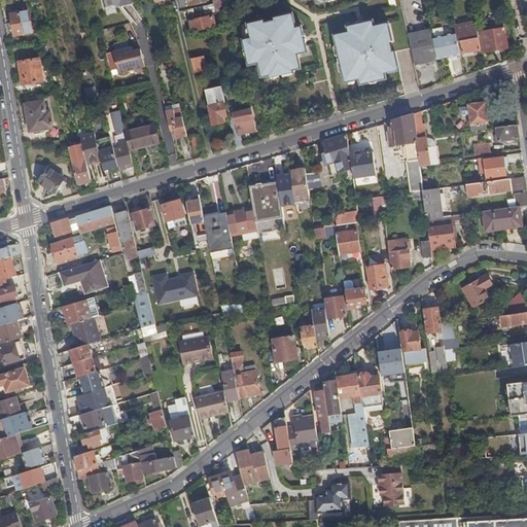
[(29,10),(11,13),(14,34),(32,32),(29,10)]
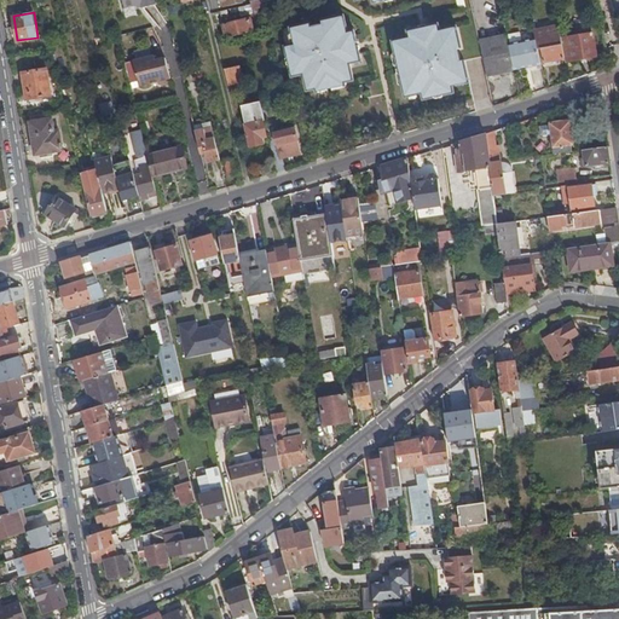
[(343,33),(340,16),(322,19),(323,24),(311,27),(310,22),(293,25),(294,30),(296,42),(291,44),(284,45),(287,56),(291,55),(294,64),(289,65),(291,76),(304,74),(307,90),(316,88),(325,86),(324,82),(335,79),(337,84),(345,81),(353,80),(350,63),(360,61),(358,51),(342,55),(340,45),(357,41),(354,30),(346,32),(343,33)]
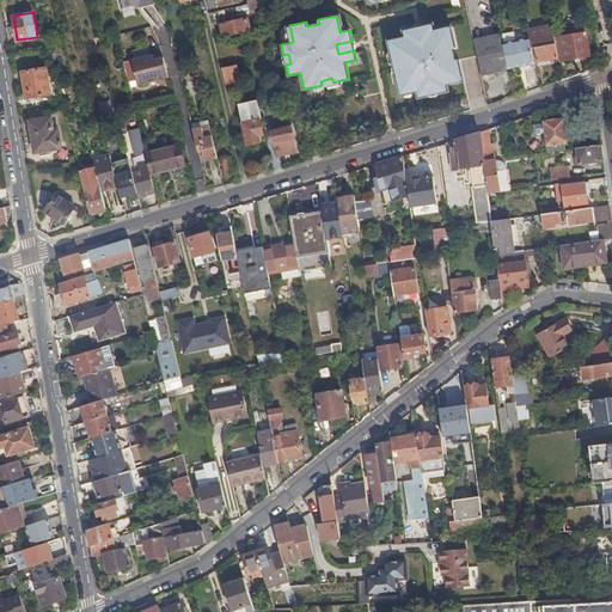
[(221,24),(224,37),(251,30),(248,18),(221,24)]
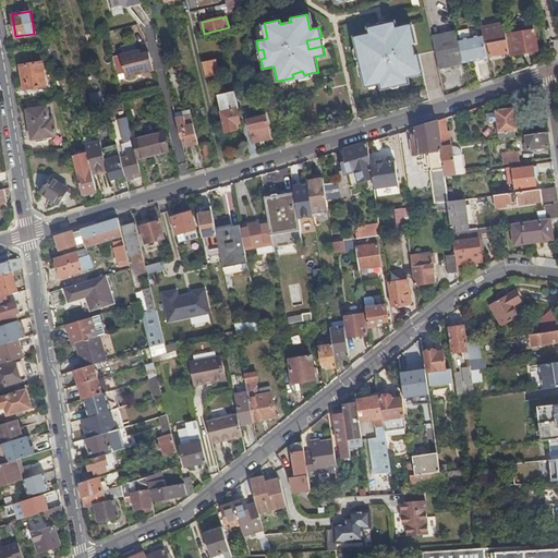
[(416,44),(412,27),(398,31),(397,27),(396,21),(386,23),(389,38),(379,39),(377,25),(367,27),(370,34),(370,37),(354,41),(355,49),(358,57),(361,56),(364,67),(360,68),(362,75),(363,84),(378,81),(379,84),(380,91),(390,88),(389,83),(398,81),(399,86),(409,84),(408,77),(407,74),(422,71),(419,55),(414,56),(412,45),(416,44)]
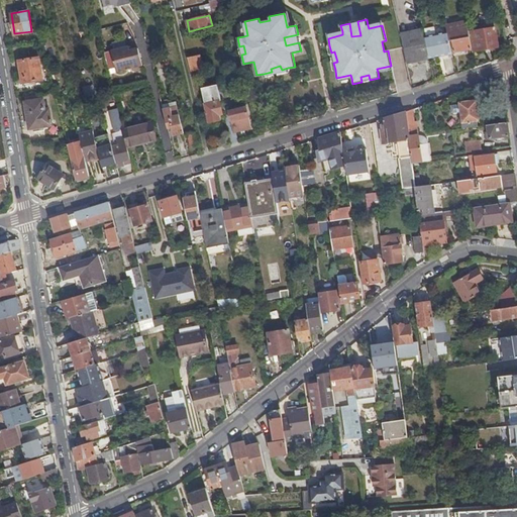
[(360,35),(357,21),(355,20),(350,21),(349,23),(351,36),(360,35)]
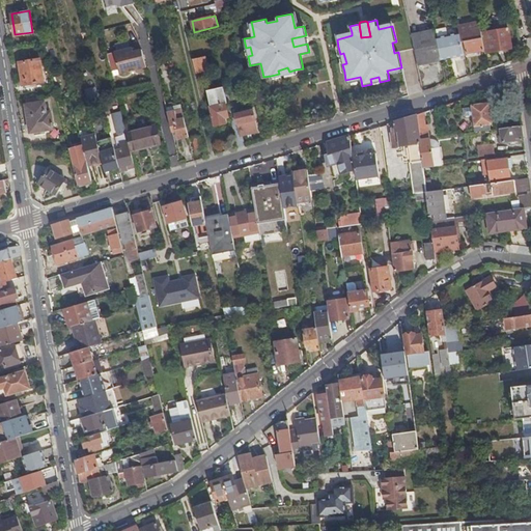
[(459,33),(464,54),(484,50),(481,33),(479,24),(458,28),(459,33)]
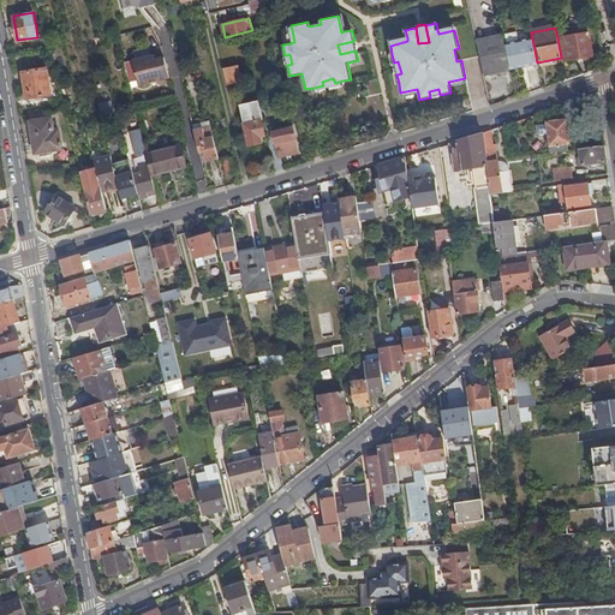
[(561,58),(562,63),(593,55),(589,34),(557,39),(561,58)]
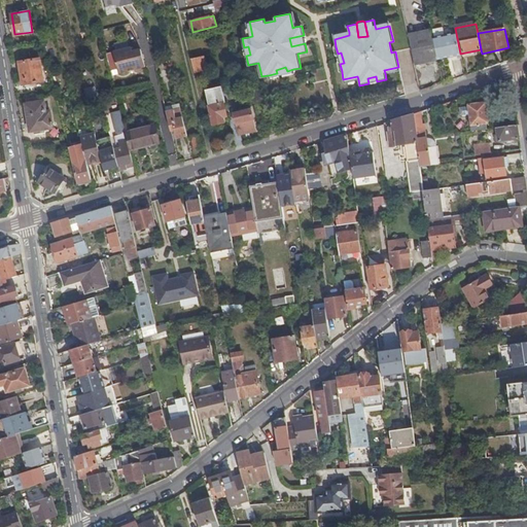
[(408,35),(415,65),(438,60),(433,37),(431,30),(408,35)]
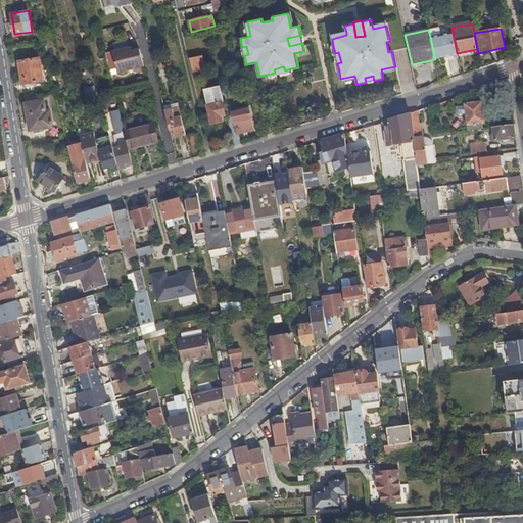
[(430,37),(435,59),(457,54),(457,53),(453,33),(430,37)]
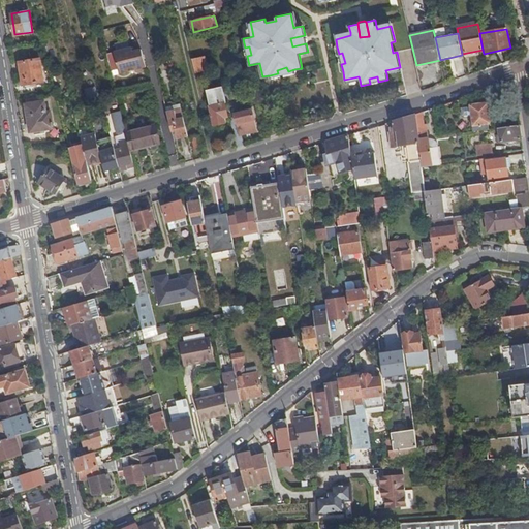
[(307,36),(305,35),(290,38),(292,47),(306,43),(308,41),(307,36)]
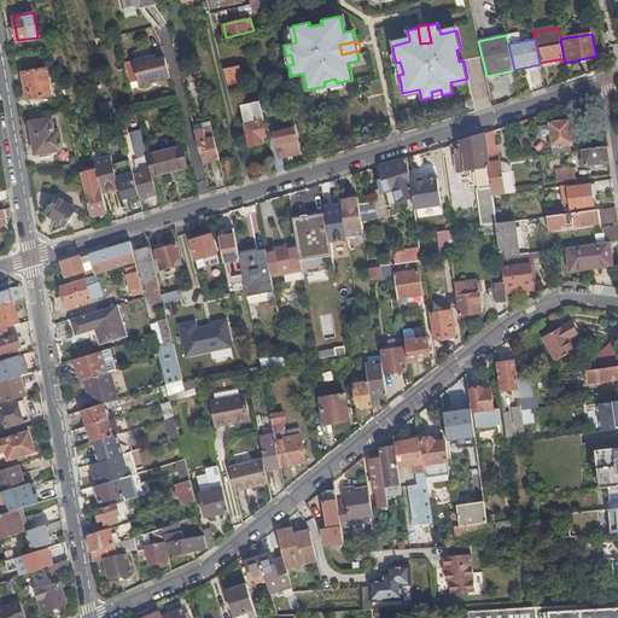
[(124,62),(129,83),(138,81),(139,85),(168,76),(163,56),(152,59),(151,54),(124,62)]
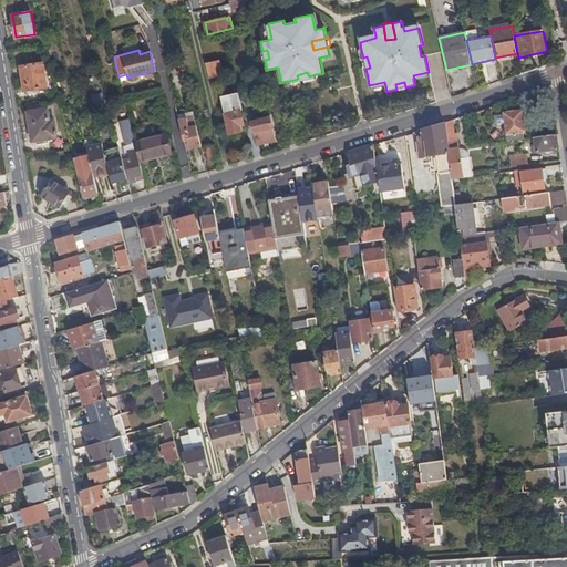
[(363,58),(361,50),(359,50),(358,52),(360,60),(362,62),(363,65),(361,69),(363,76),(366,78),(368,76),(366,69),(370,68),(367,57),(363,58)]
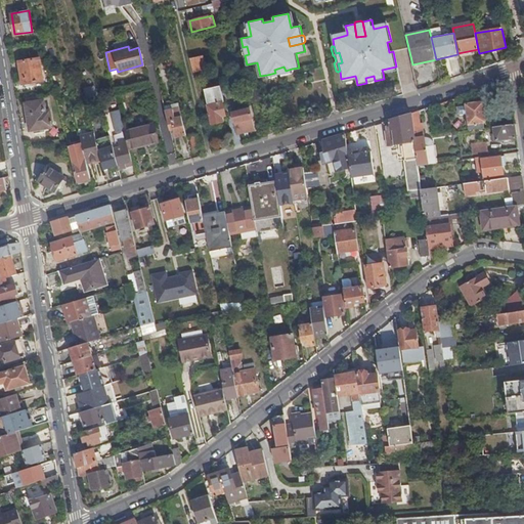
[(189,58),(193,72),(207,69),(204,55),(189,58)]
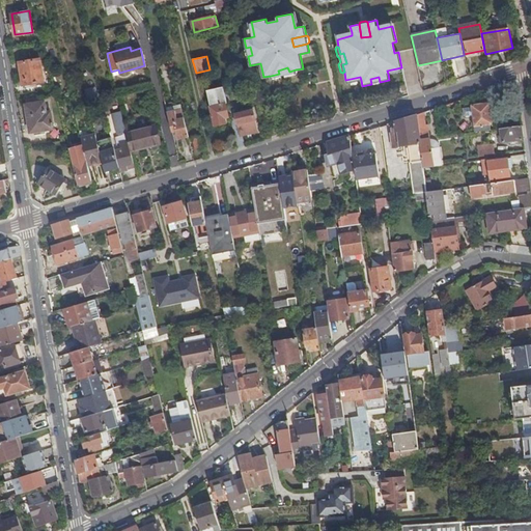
[(44,81),(40,58),(20,62),(23,85),(44,81)]
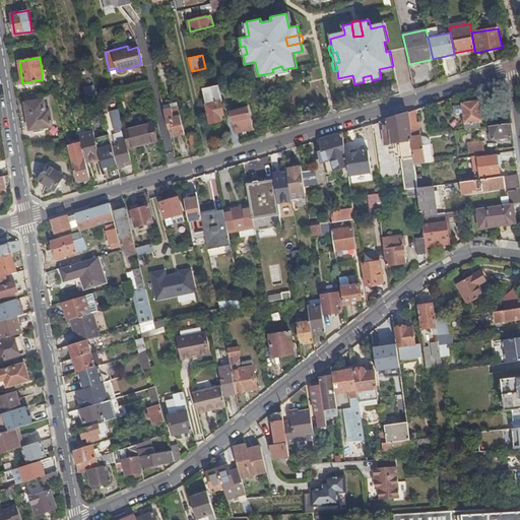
[(289,72),(289,68),(283,70),(281,66),(272,69),(273,72),(265,74),(266,76),(268,77),(275,75),(276,73),(279,72),(281,74),(289,72)]
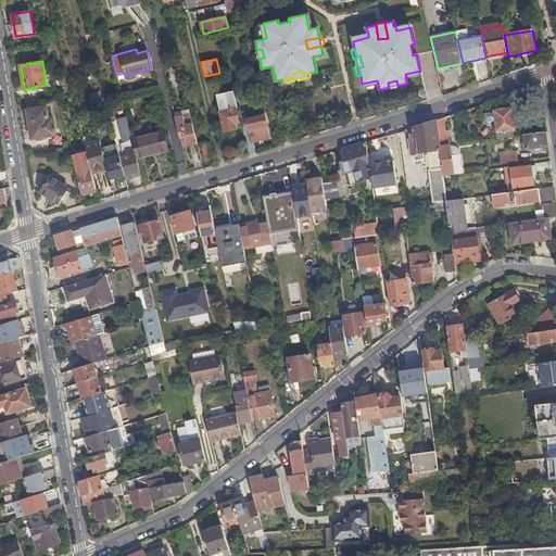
[(89,95),(91,104),(102,101),(100,91),(89,95)]
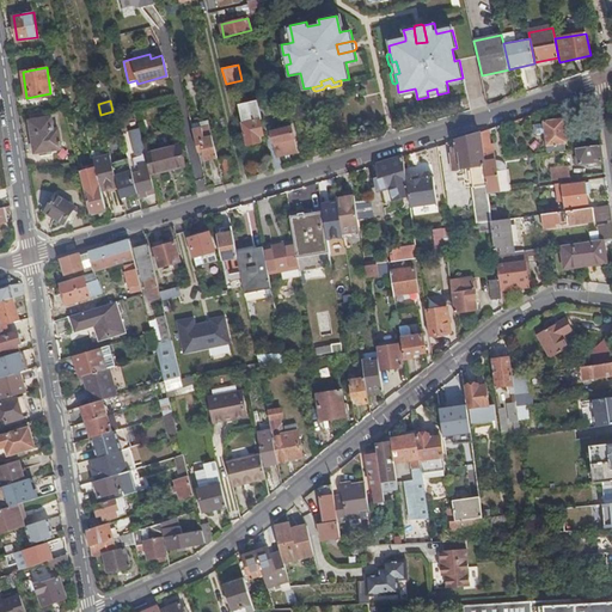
[(261,120),(262,120),(258,105),(257,101),(246,103),(248,106),(240,108),(249,145),(261,142),(259,135),(263,134),(261,120)]
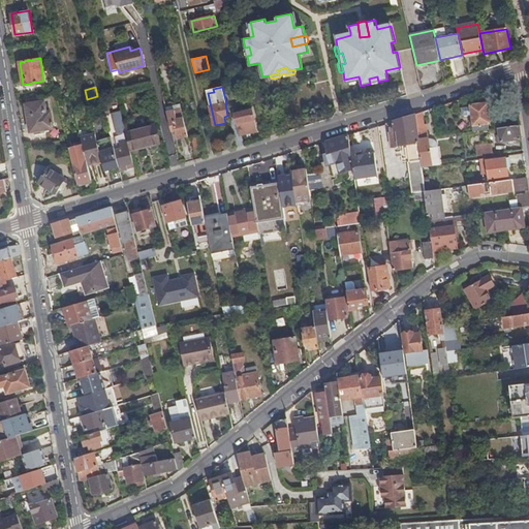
[(41,101),(26,103),(30,131),(53,128),(51,111),(47,112),(44,100),(41,101)]
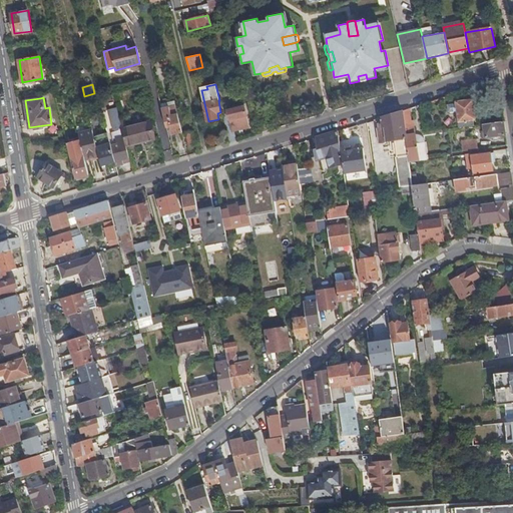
[(219,100),(229,142),(235,140),(231,129),(231,130),(226,109),(225,105),(230,104),(229,97),(219,100)]
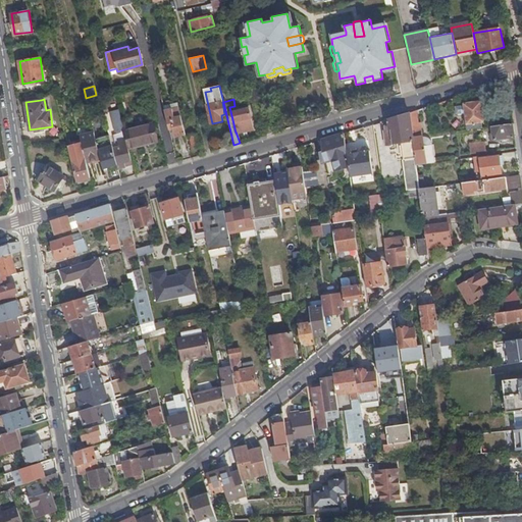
[(464,103),(468,129),(475,128),(482,127),(481,121),(484,121),(481,101),(464,103)]
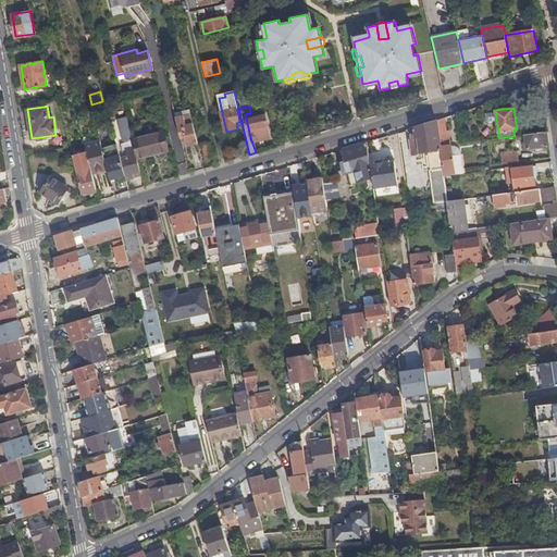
[(174,113),(181,137),(185,136),(187,146),(198,143),(189,109),(174,113)]
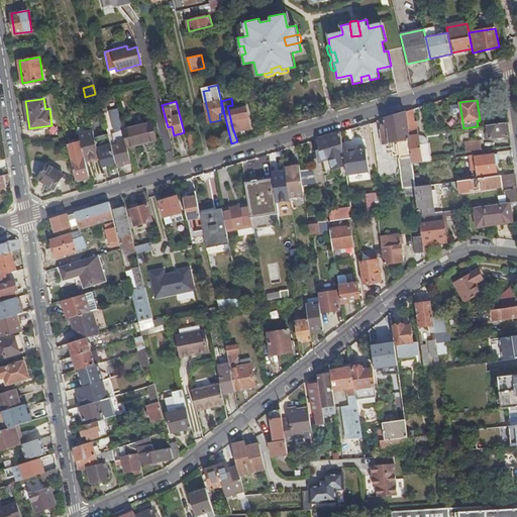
[(257,101),(249,103),(252,114),(260,113),(257,101)]
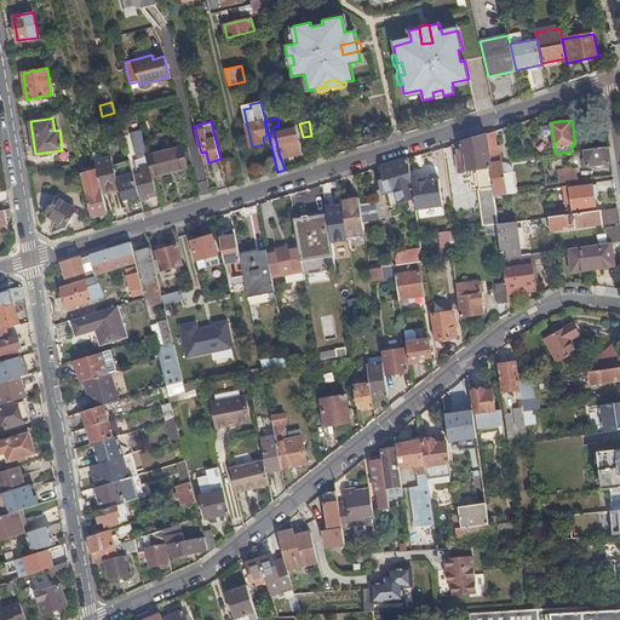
[(280,158),(280,156),(302,151),(296,127),(274,132),(280,158)]
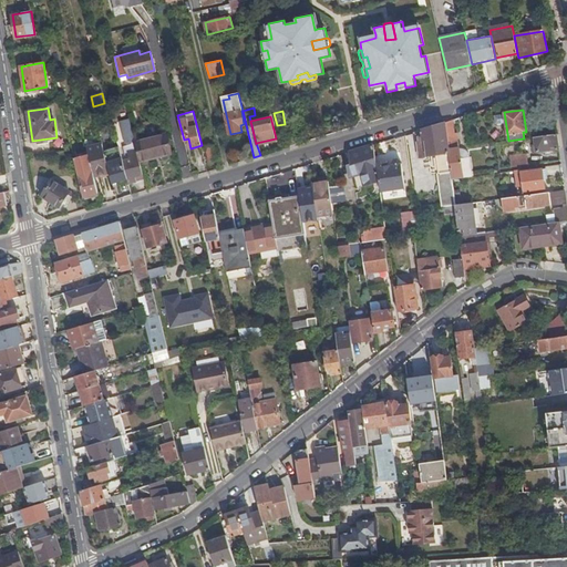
[(127,178),(129,184),(136,182),(136,181),(135,176),(143,174),(140,161),(135,142),(130,119),(120,121),(125,143),(126,143),(127,145),(123,147),(125,154),(122,155),(127,178)]
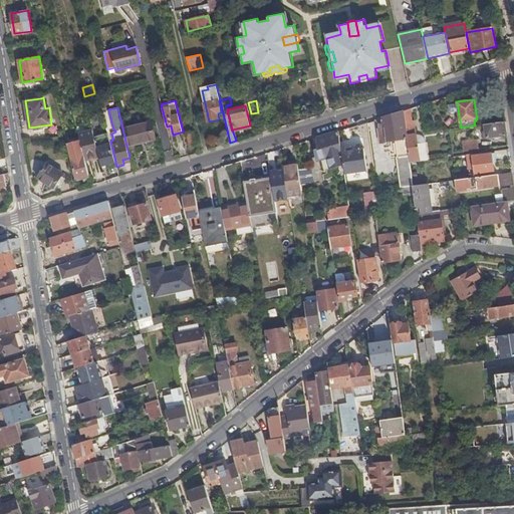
[(410,108),(403,111),(406,136),(414,135),(410,108)]
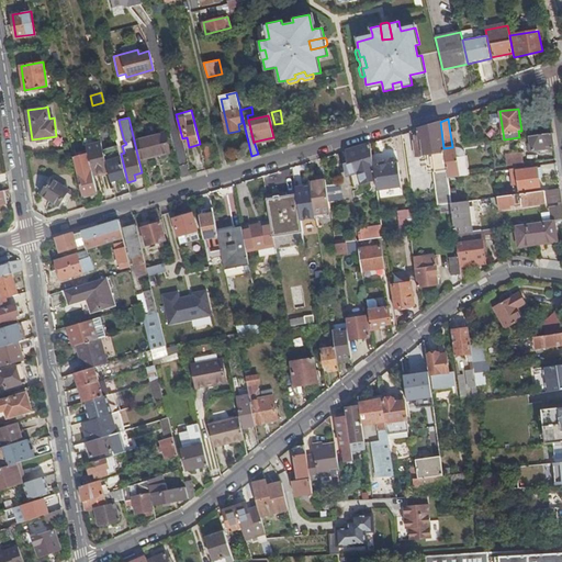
[(440,122),(417,128),(418,134),(418,138),(415,139),(413,141),(415,155),(417,156),(433,154),(435,171),(433,172),(437,205),(439,204),(451,203),(448,178),(444,148),(440,122)]
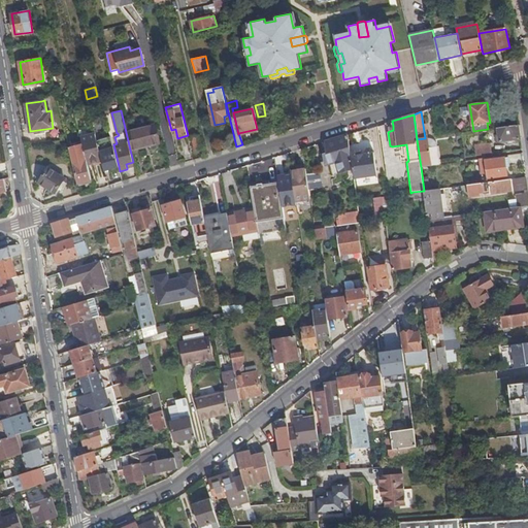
[(521,138),(519,124),(498,127),(500,141),(521,138)]
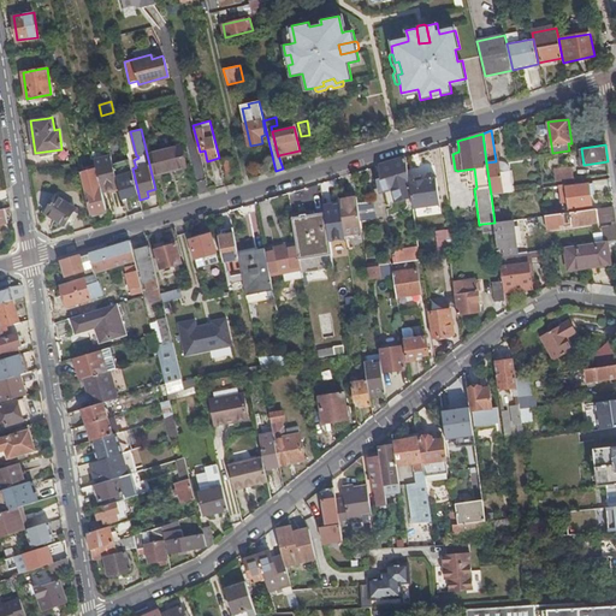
[(147,154),(152,175),(185,166),(181,146),(147,154)]
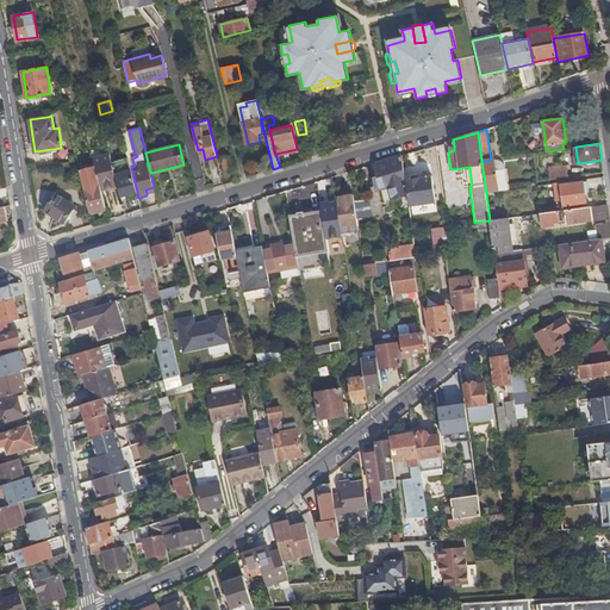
[(105,188),(118,185),(112,163),(110,154),(100,156),(105,178),(103,179),(105,188)]
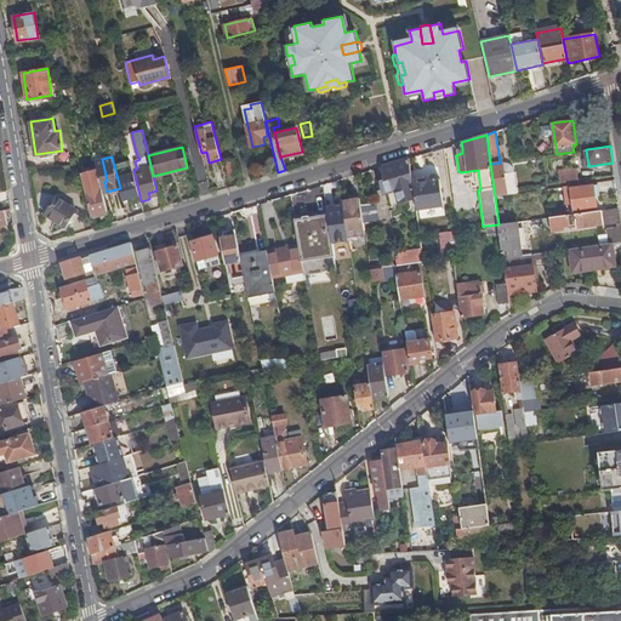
[(97,169),(103,193),(107,192),(104,182),(107,181),(102,159),(95,161),(97,169)]
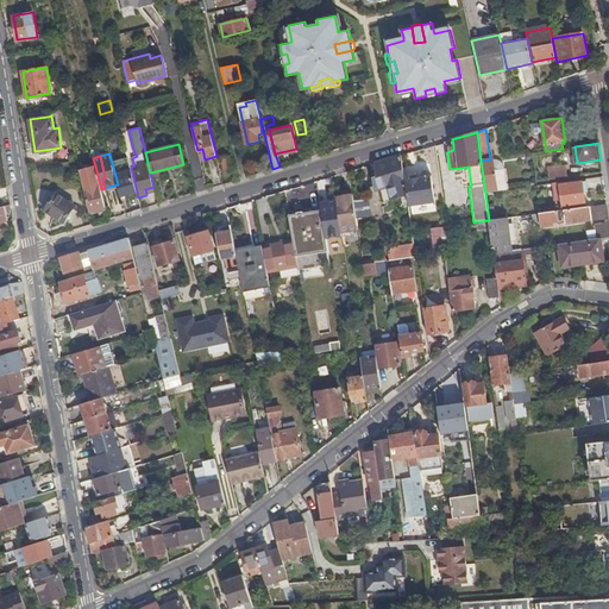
[(230,156),(221,158),(225,173),(233,171),(230,156)]
